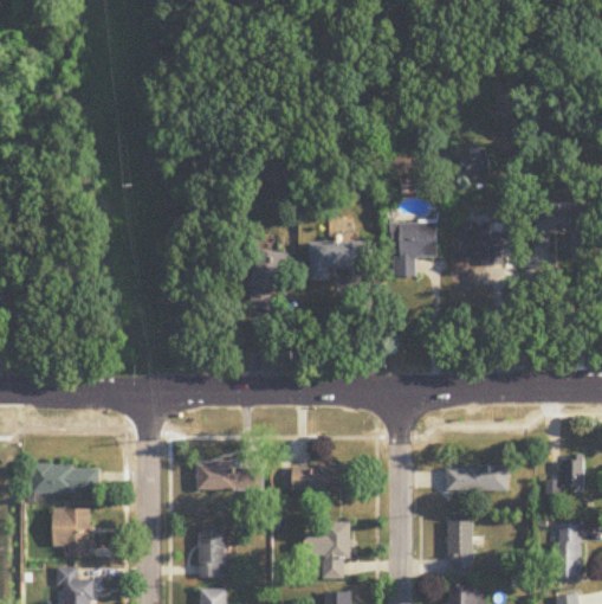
[(460,179),(487,179),(487,154),(460,154),(460,179)]
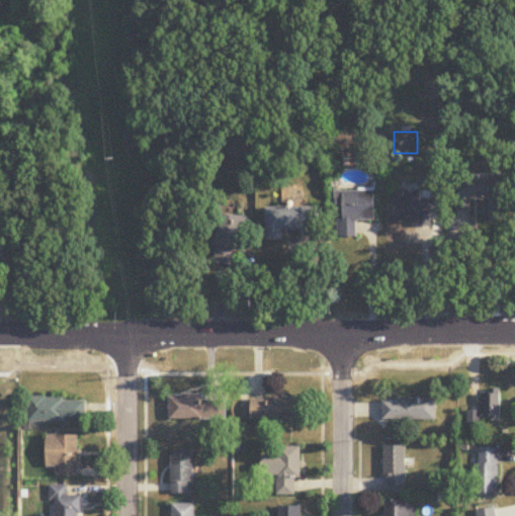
[(335,235),(354,235),(354,219),(374,219),(373,188),(334,189),(335,235)]
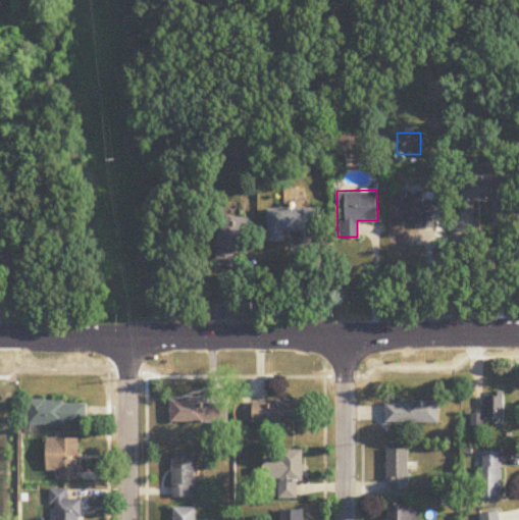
[(395,191),(395,224),(432,223),(432,199),(422,199),(422,191),(395,191)]
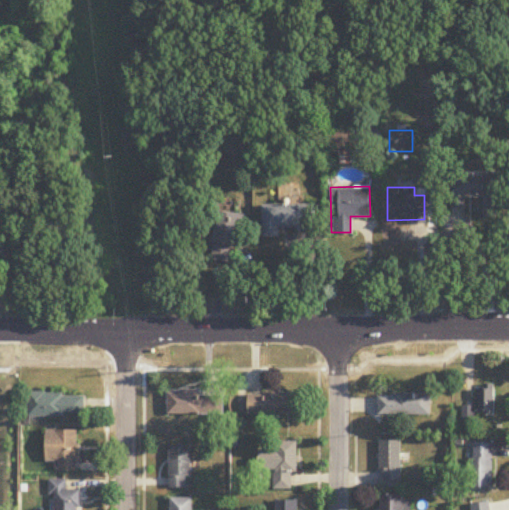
[(313,203),(262,203),(262,235),(279,235),(279,229),(313,229),(313,203)]
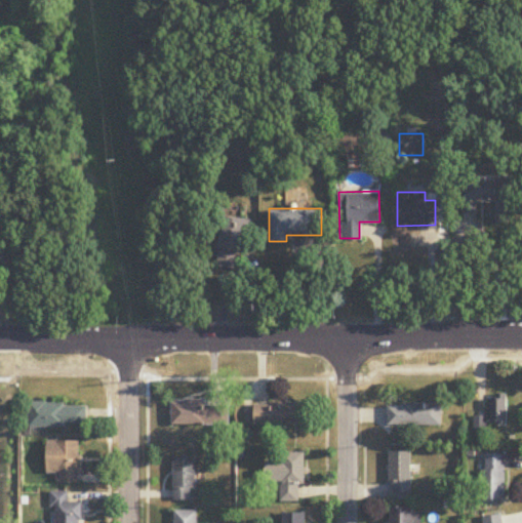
[(245,217),(222,215),(217,265),(241,267),(245,217)]
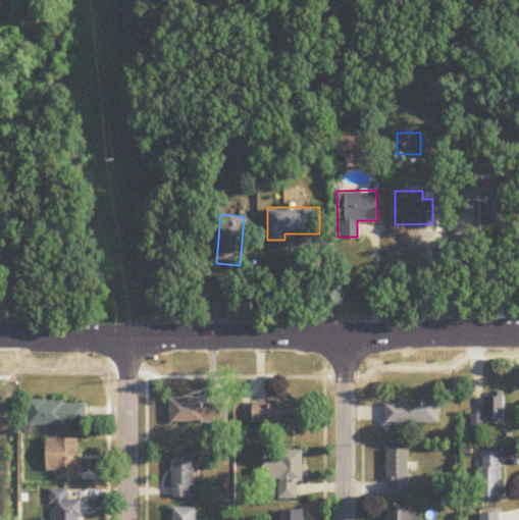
[(502,395),(484,395),(484,418),(502,418),(502,395)]
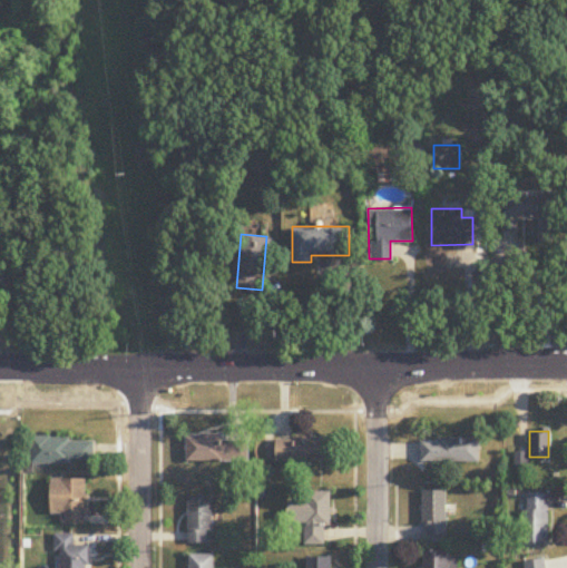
[(244,460),(244,439),(220,439),(220,434),(184,434),(184,461),(244,460)]
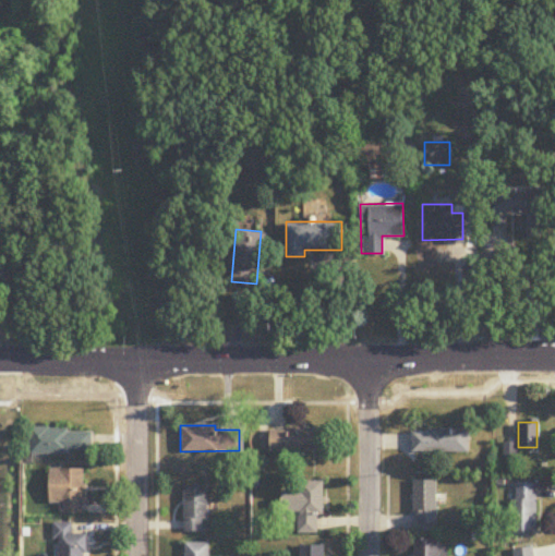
[(321,450),(321,427),(268,427),(268,450),(321,450)]
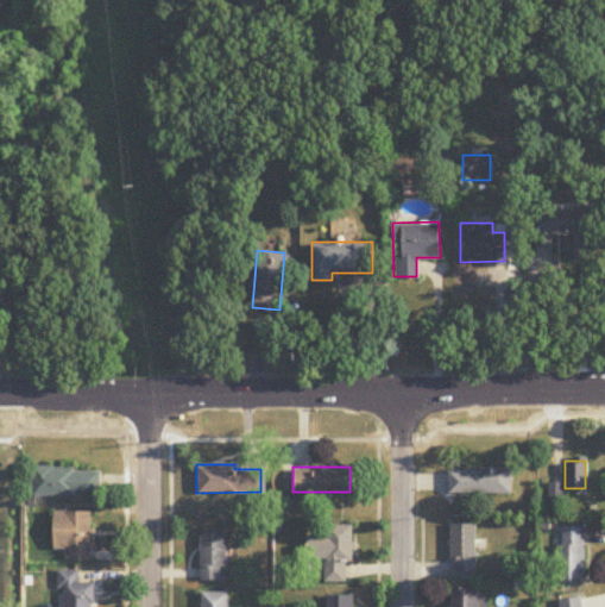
[(509,467),(447,467),(447,493),(509,493),(509,467)]
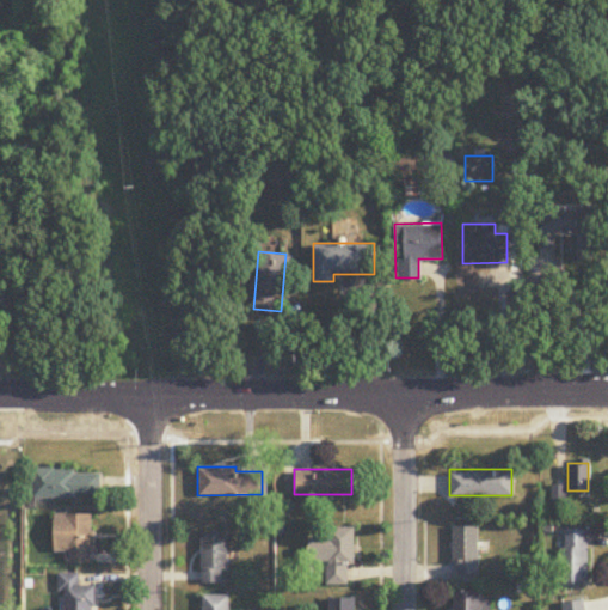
[(31,470),(31,496),(97,496),(97,470),(31,470)]
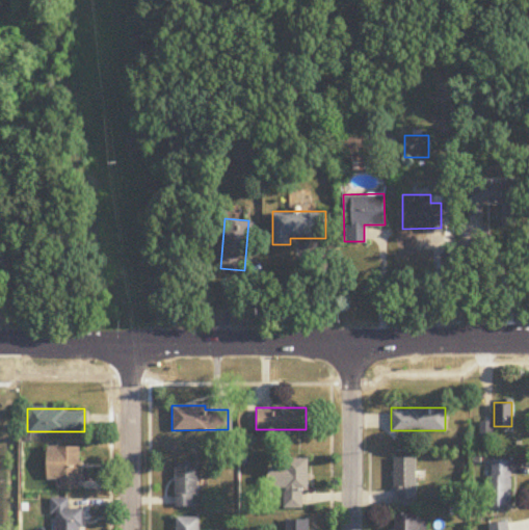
[(79,446),(46,446),(46,480),(55,480),(55,488),(79,488),(79,446)]
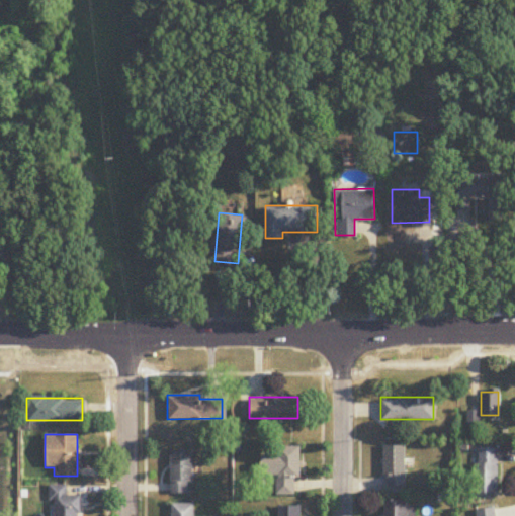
[(403,444),(381,444),(381,485),(403,485),(403,444)]
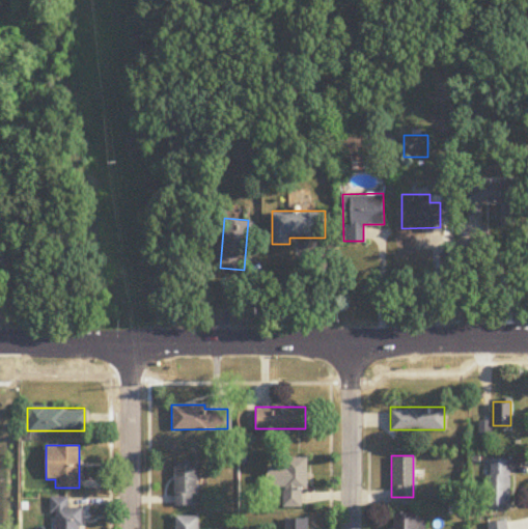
[(305,491),(305,457),(283,457),(283,466),(267,466),(267,486),(280,486),(281,507),(301,507),(300,491),(305,491)]
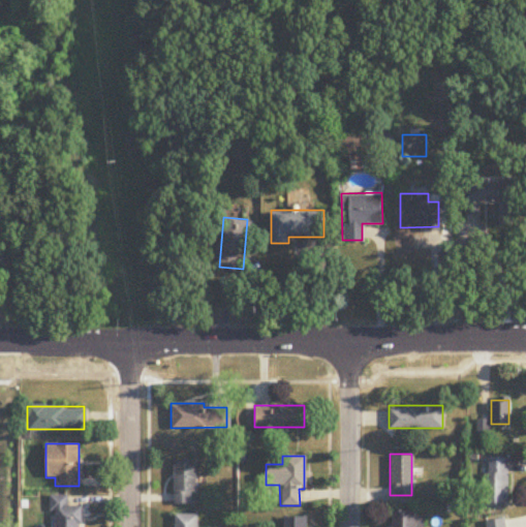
[(506,456),(483,456),(483,502),(506,502),(506,456)]
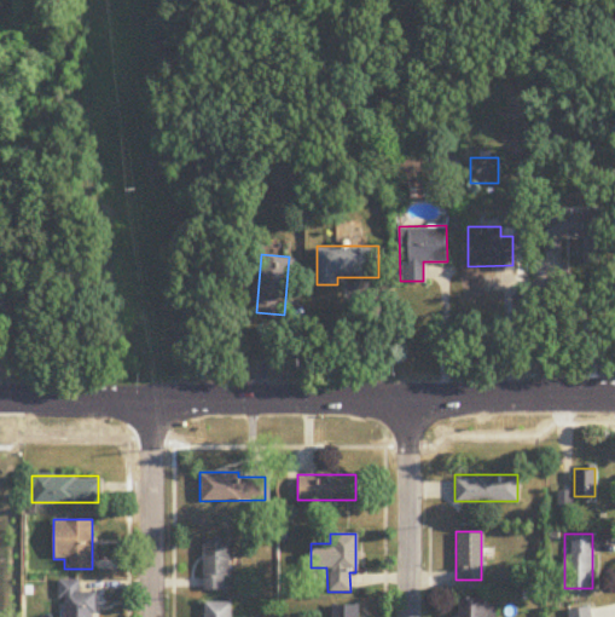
[(227,537),(202,537),(202,589),(227,589),(227,537)]
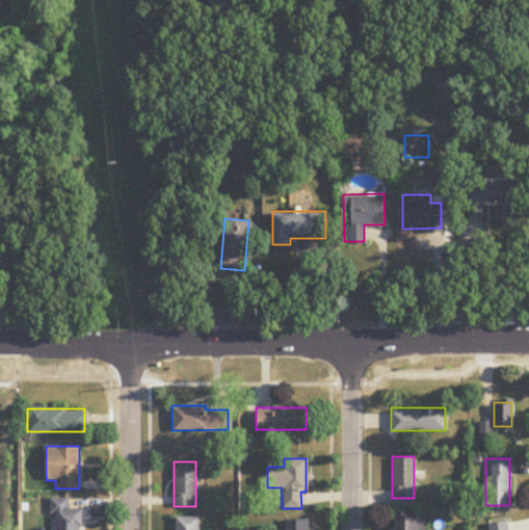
[(79,529),(80,508),(67,508),(67,497),(49,497),(49,515),(53,515),(52,529),(79,529)]
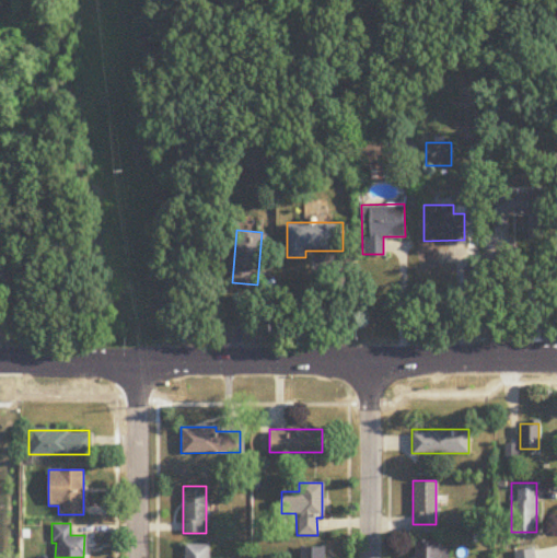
[(207,557),(208,544),(183,544),(183,557),(207,557)]
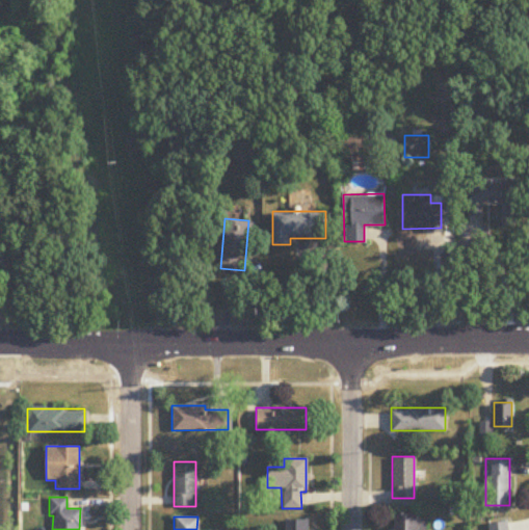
[(283,520),(282,529),(306,529),(307,520),(283,520)]
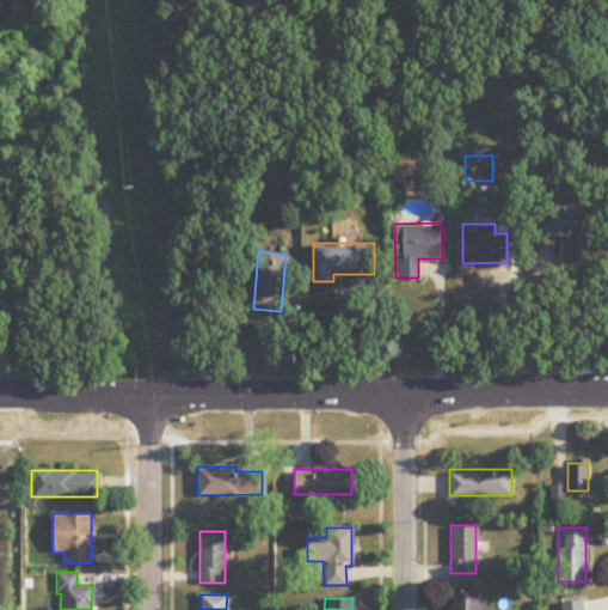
[(583,609),(582,599),(560,602),(560,609),(583,609)]
